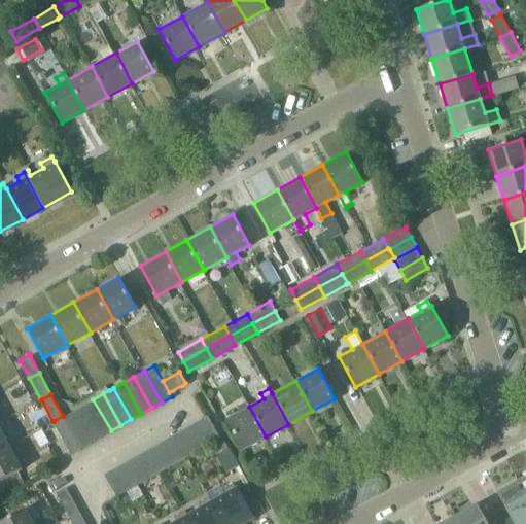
[(93,399),(82,405),(101,437),(111,430),(93,399)]
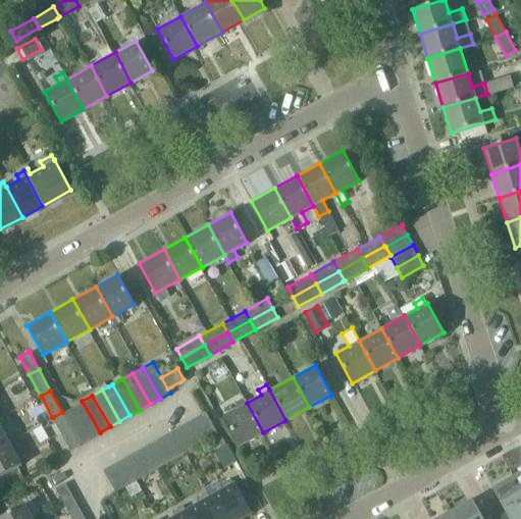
[(263,432),(247,403),(244,398),(236,402),(239,407),(223,415),(241,445),(263,432)]
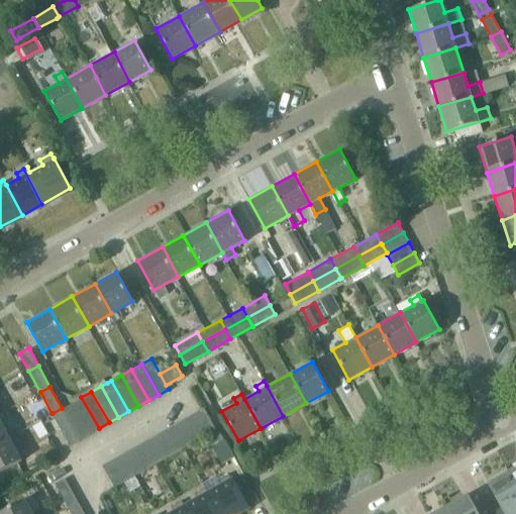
[(81,397),(72,403),(89,433),(99,428),(81,397)]
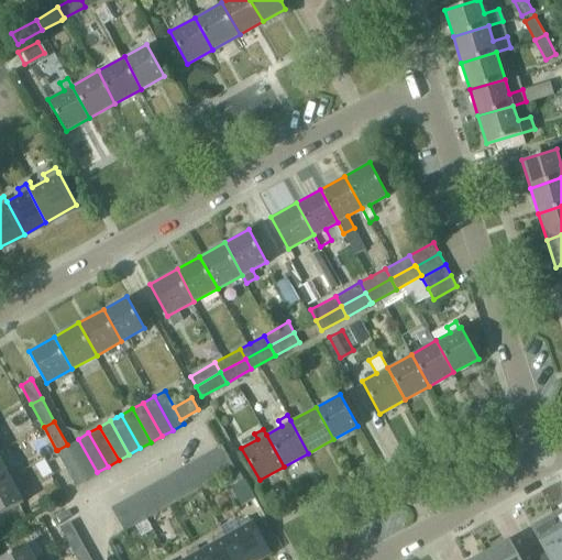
[(67,445),(86,479),(97,472),(78,439),(67,445)]
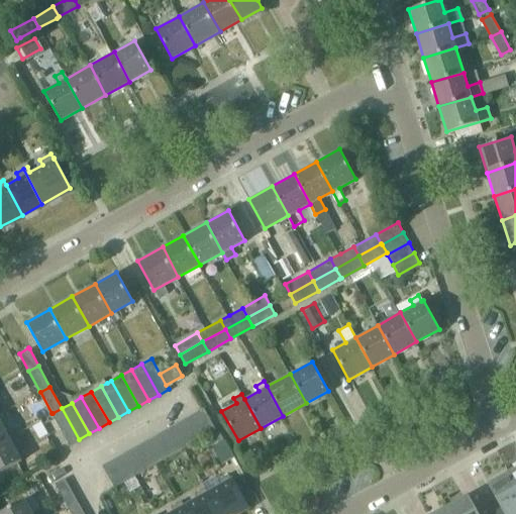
[(203,407),(193,413),(205,434),(215,429),(203,407)]
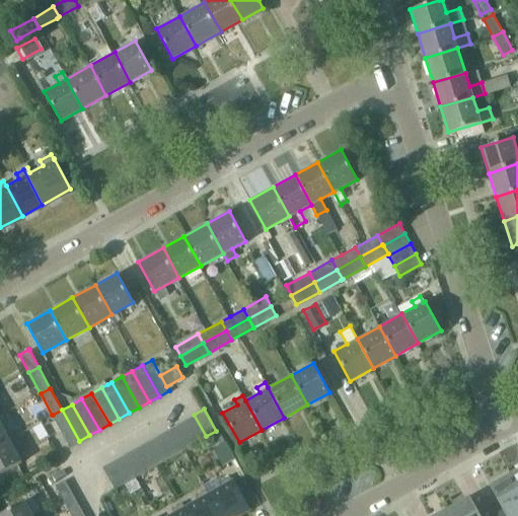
[(79,441),(62,410),(53,415),(52,415),(63,435),(69,446),(79,441)]
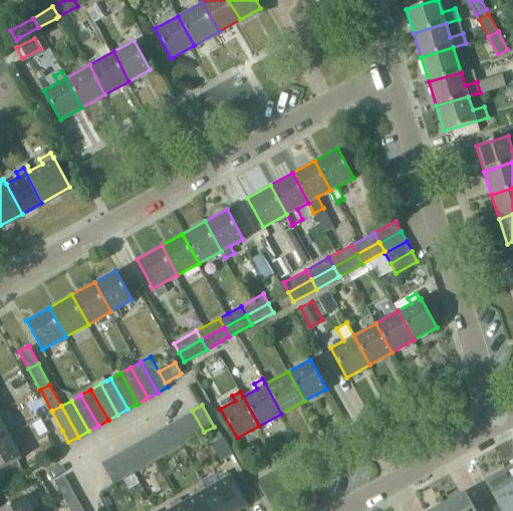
[(194,438),(204,432),(192,411),(182,416),(194,438)]
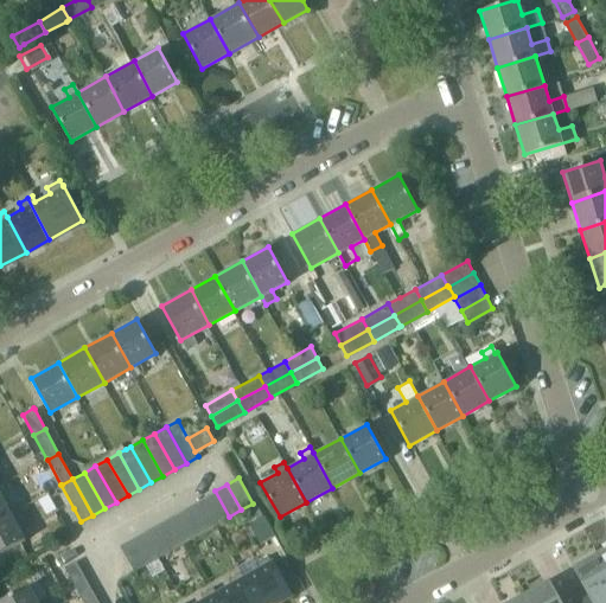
[(215,491),(203,498),(217,523),(229,517),(215,491)]
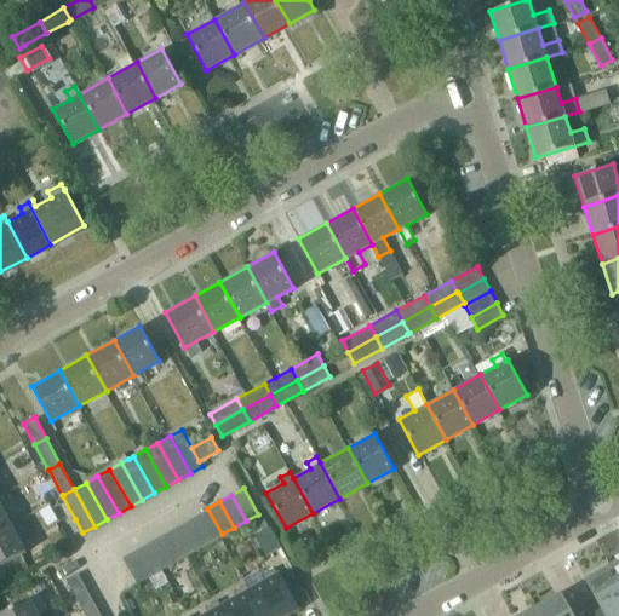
[(210,541),(222,534),(207,508),(195,516),(210,541)]
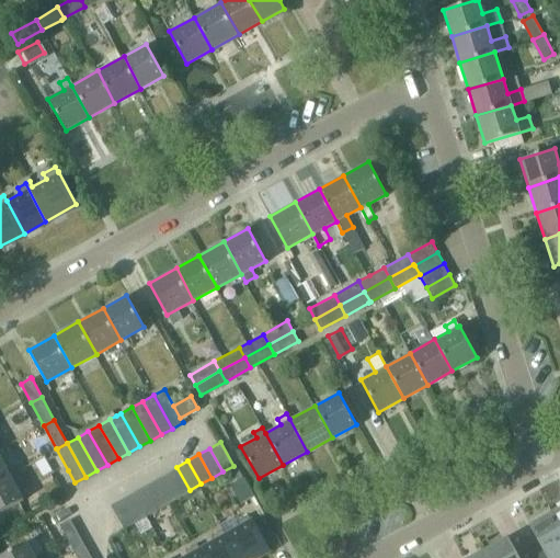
[(176,467),(166,473),(179,497),(190,490),(176,467)]
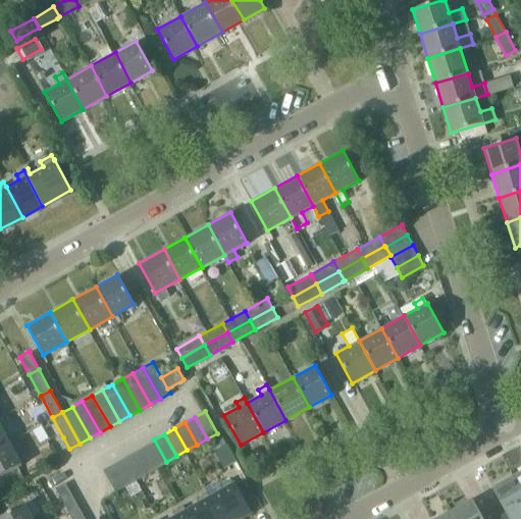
[(0,474),(21,463),(7,439),(0,443),(0,474)]
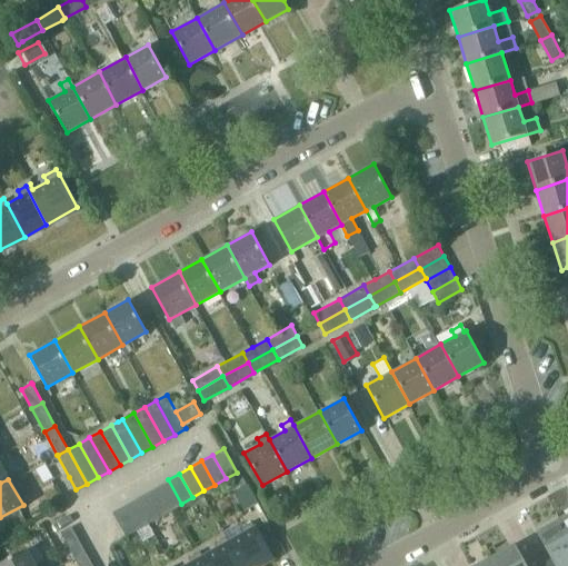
[(181,504),(168,479),(157,486),(170,509),(181,504)]
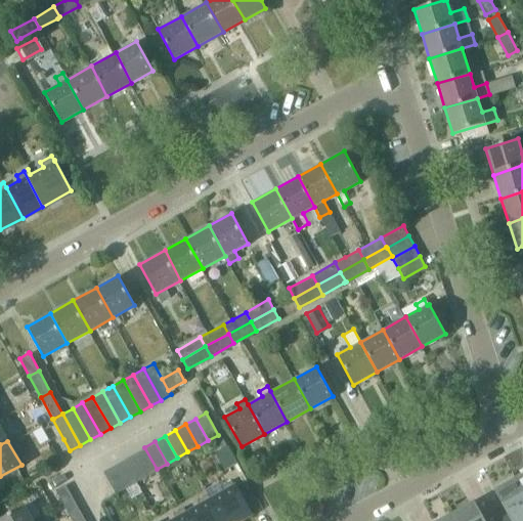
[(219,448),(215,450),(225,468),(236,461),(233,457),(230,450),(226,444),(219,448)]
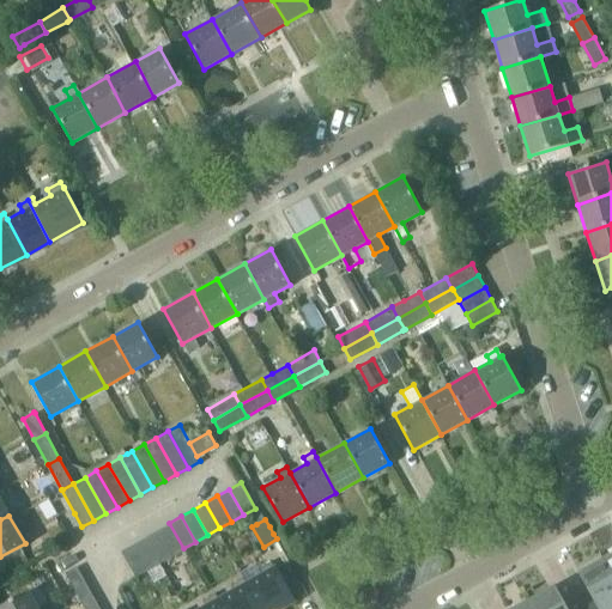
[(169,523),(157,530),(171,555),(183,548),(169,523)]
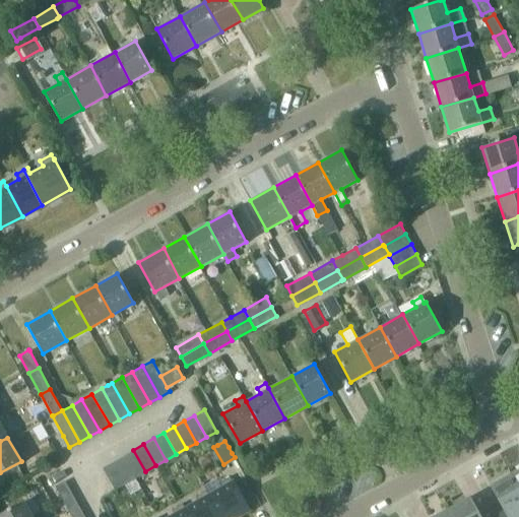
[(123,455),(129,466),(135,477),(145,471),(133,450),(123,455)]
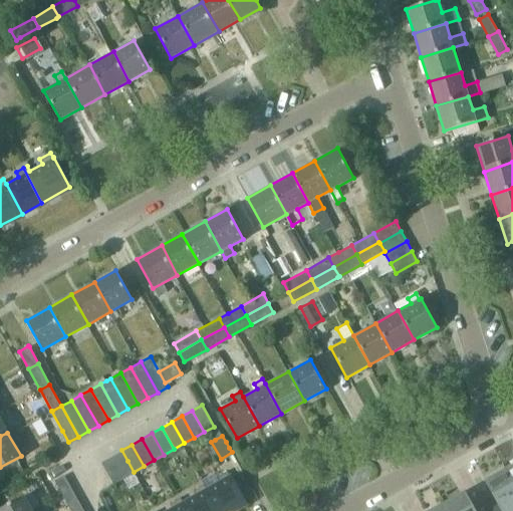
[(101,462),(107,472),(127,461),(121,450),(101,462)]
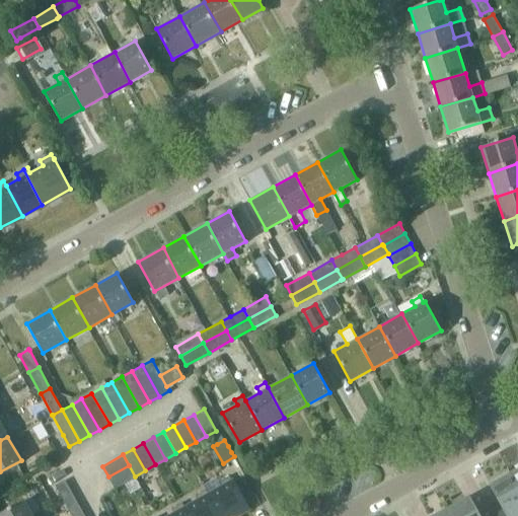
[(118,486),(135,476),(129,465),(108,476),(115,488),(118,486)]
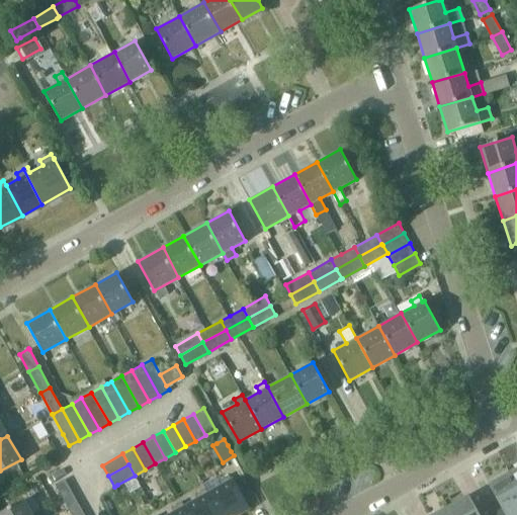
[(516,514),(516,486),(510,473),(490,484),(502,507),(491,512),(492,514),(516,514)]
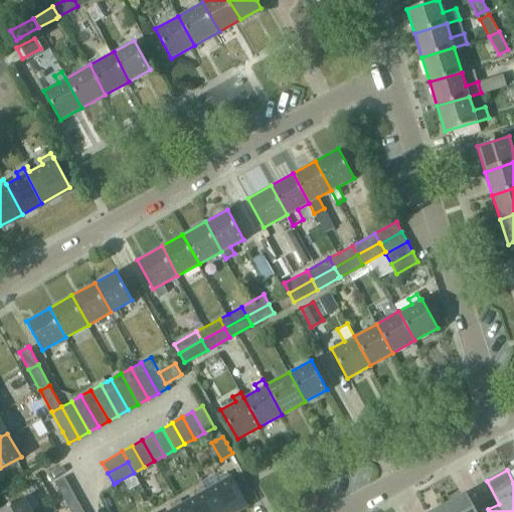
[(226,471),(216,477),(218,481),(206,488),(219,511),(233,511),(246,505),(229,475),(226,471)]
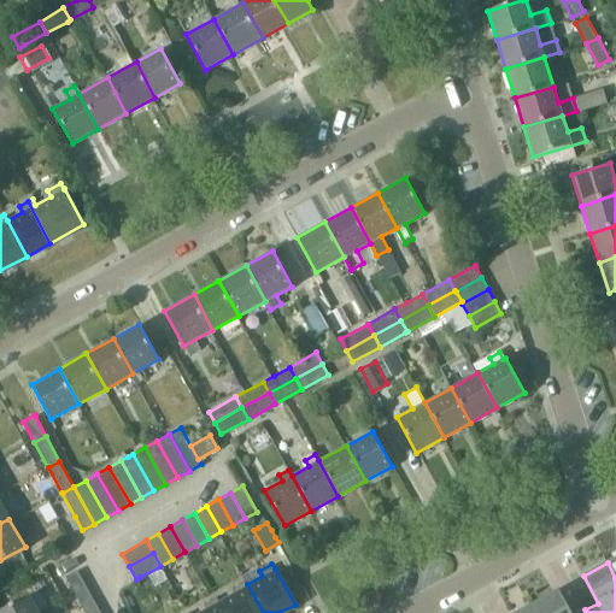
[(65,575),(80,602),(92,595),(76,569),(65,575)]
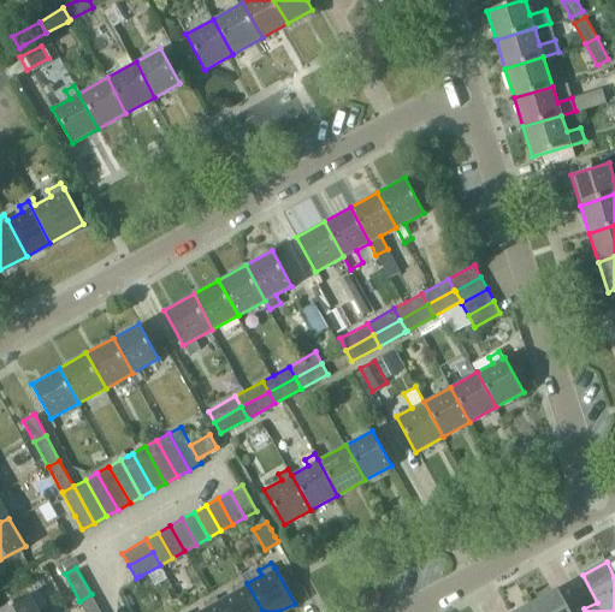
[(234,590),(218,600),(225,611),(262,611),(247,583),(243,578),(230,586),(234,590)]
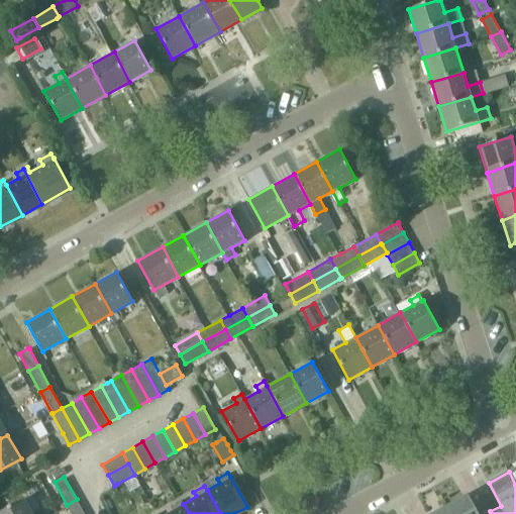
[(477,513),(467,495),(446,506),(450,513),(491,513),(490,511),(485,513),(477,513)]
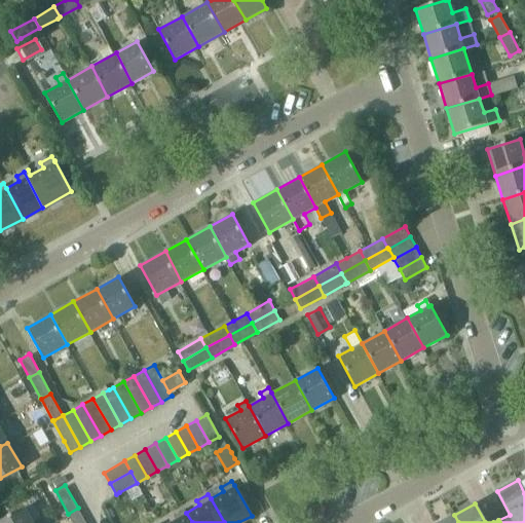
[(0,522),(33,522),(25,507),(0,520),(0,522)]
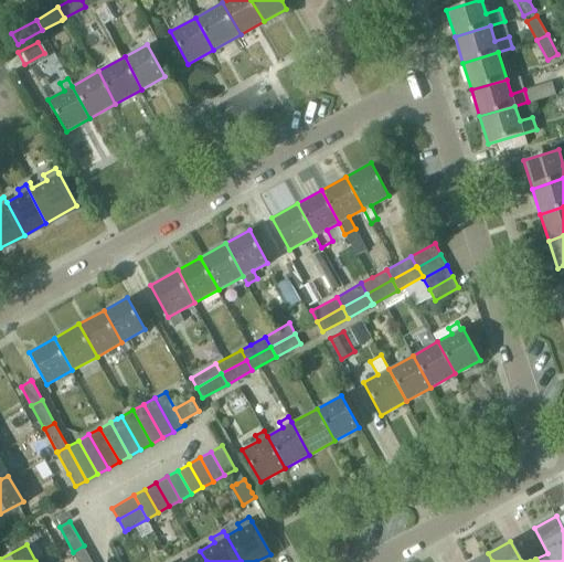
[(78,561),(92,561),(84,545),(73,552),(78,561)]
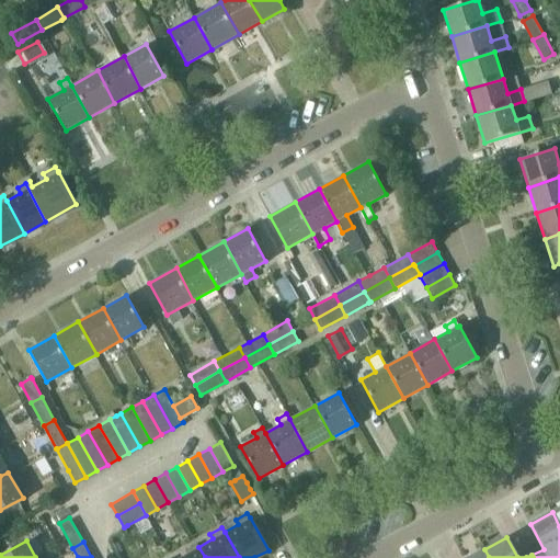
[(205,557),(198,547),(195,542),(184,548),(186,554),(178,557),(205,557)]
